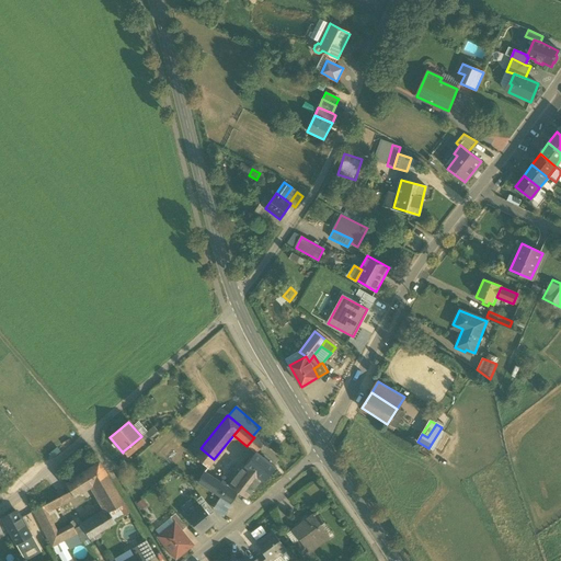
[(140,437),(123,451),(127,457),(145,442),(140,437)]
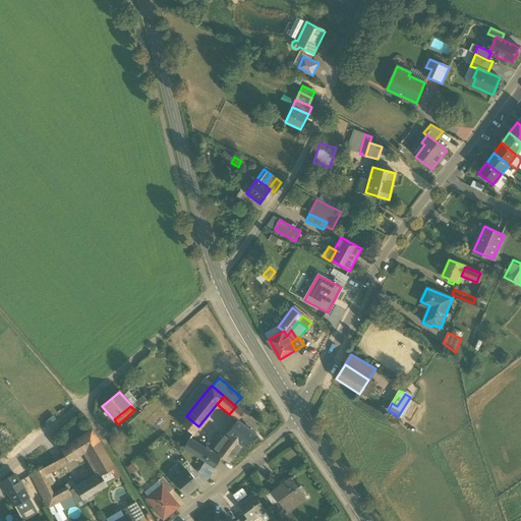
[(243,413),(236,406),(229,414),(236,420),(237,420),(243,413)]
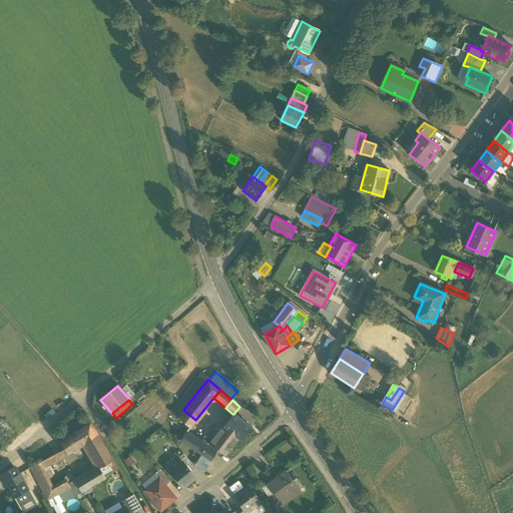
[(180,401),(171,413),(177,418),(183,410),(186,406),(180,401)]
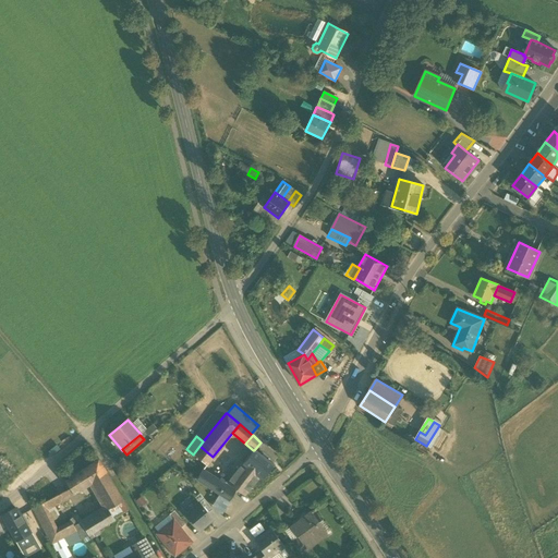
[(213,457),(199,446),(193,455),(206,465),(213,457)]
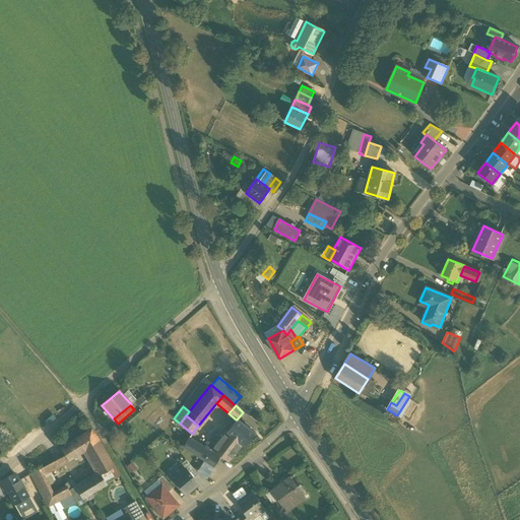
[(237,419),(236,419),(225,433),(240,445),(243,447),(254,434),(237,419)]
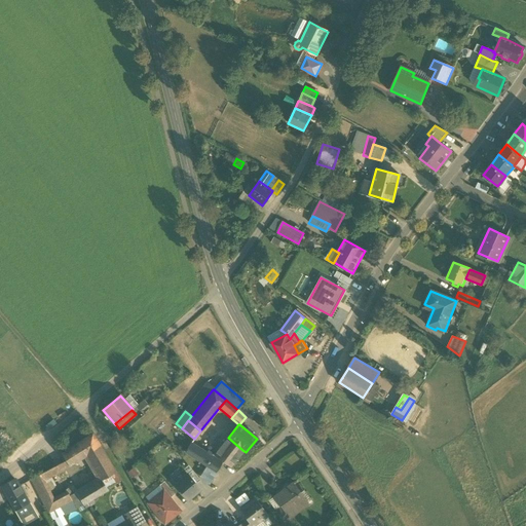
[(115,472),(92,433),(84,438),(88,445),(85,447),(89,453),(85,456),(100,480),(101,480),(102,480),(104,479),(115,472)]
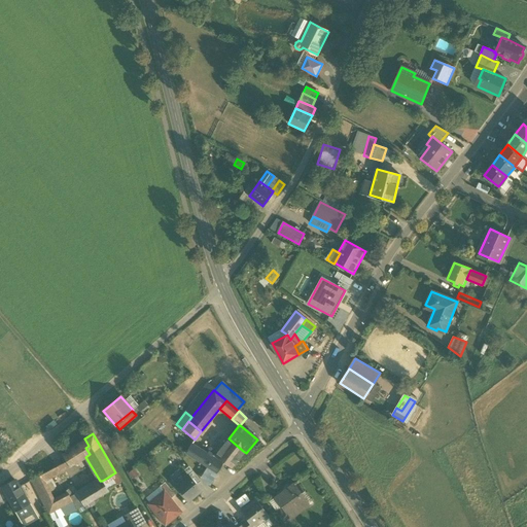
[(84,438),(61,454),(66,461),(69,467),(85,457),(90,454),(85,448),(89,446),(84,438)]
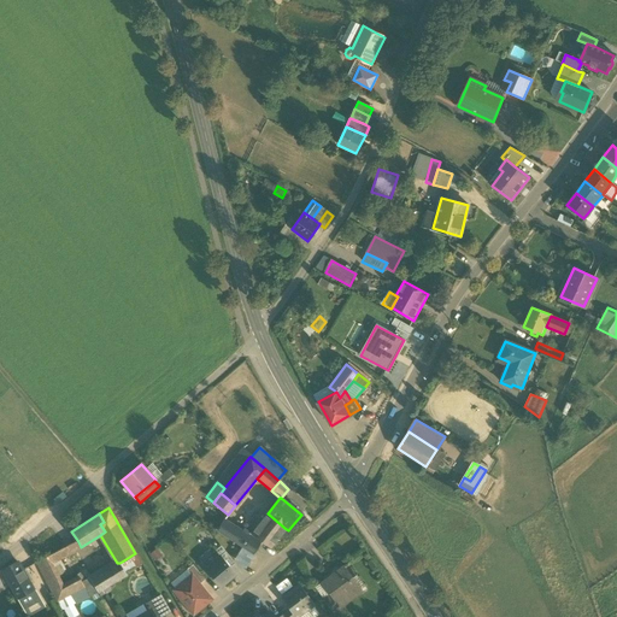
[(285,528),(268,513),(251,534),(253,535),(260,541),(262,541),(270,547),(285,528)]
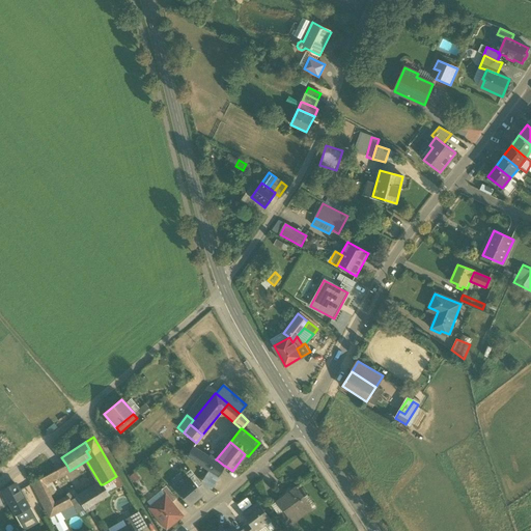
[(218,460),(217,463),(192,447),(187,457),(218,476),(224,466),(218,460)]
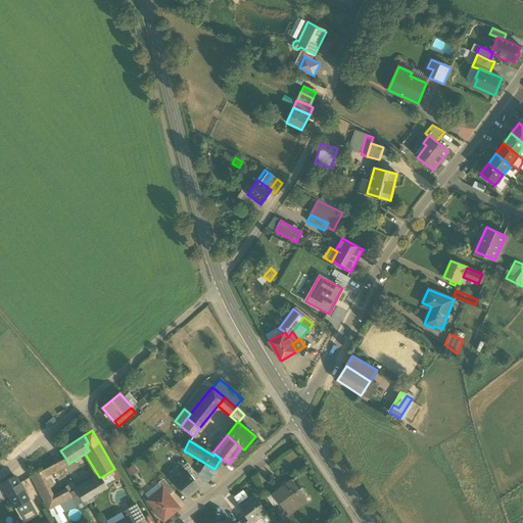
[(65,458),(31,476),(48,509),(63,502),(59,492),(53,495),(44,479),(68,464),(65,458)]
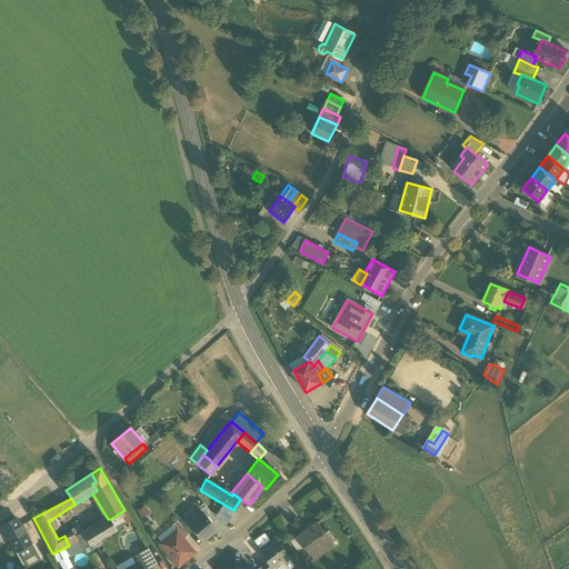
[(202,503),(198,508),(202,512),(210,521),(215,517),(202,503)]
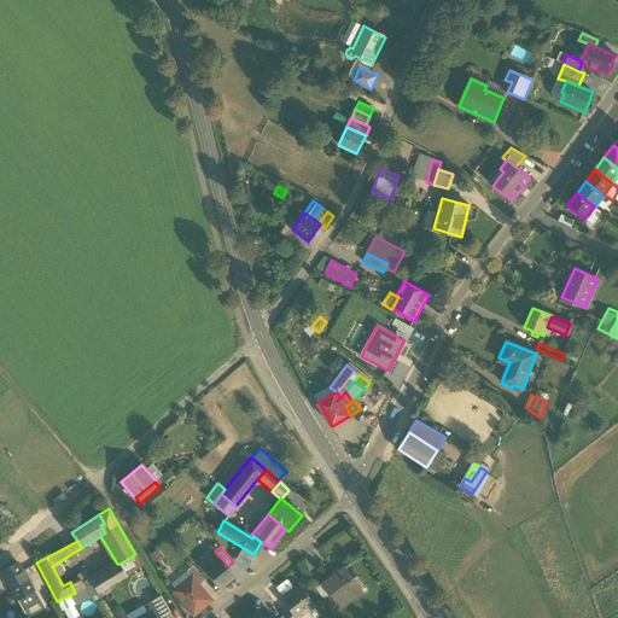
[(228,566),(220,557),(205,570),(221,589),(235,576),(228,566)]
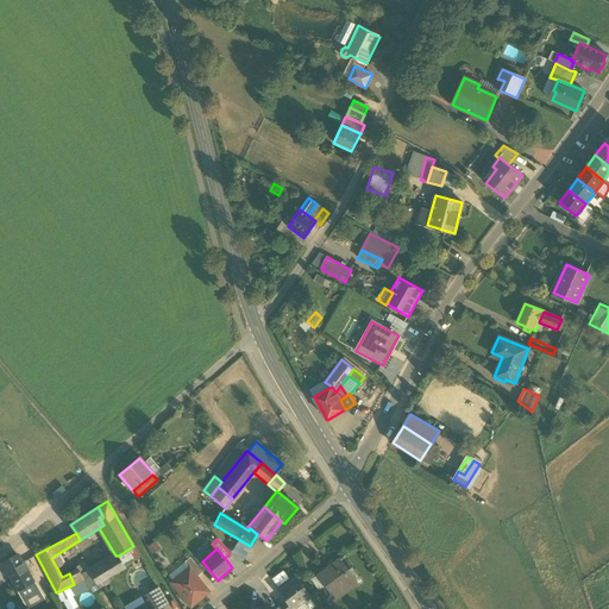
[(17,554),(1,564),(17,591),(18,591),(32,582),(33,582),(17,554)]
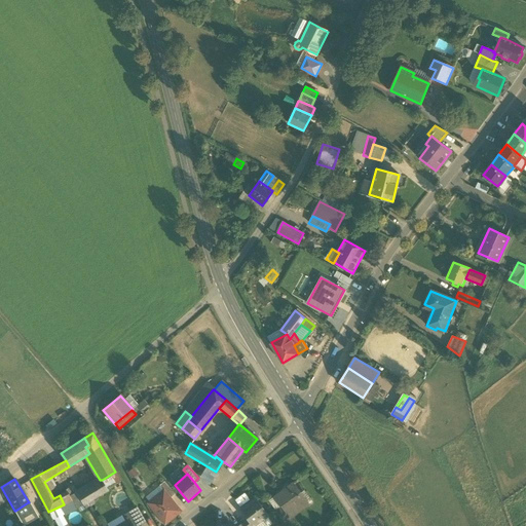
[(103,482),(102,480),(101,480),(100,480),(89,486),(97,497),(108,490),(103,482)]
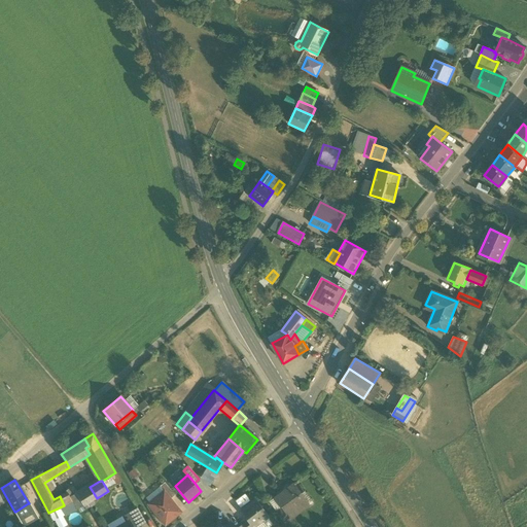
[(175,495),(165,483),(160,487),(164,491),(170,499),(175,495)]
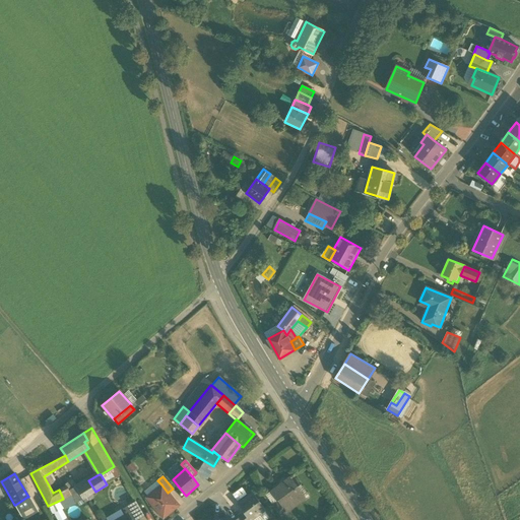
[(280,483),(269,492),(276,502),(282,509),(302,495),(289,478),(280,484),(280,483)]
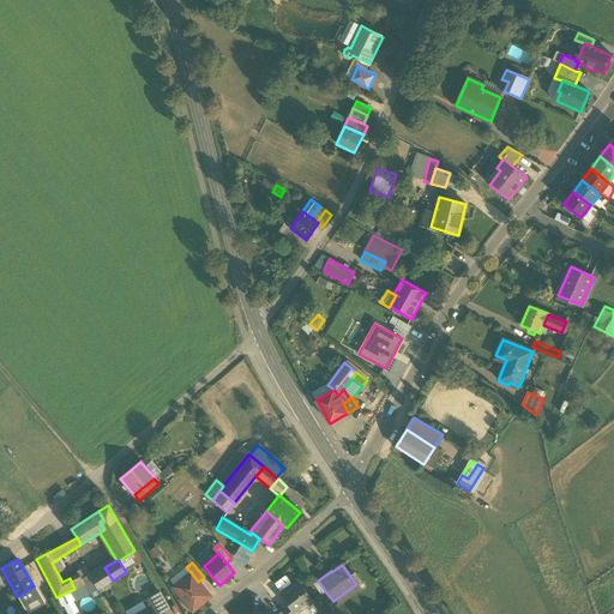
[(113,581),(104,567),(97,571),(106,584),(113,581)]
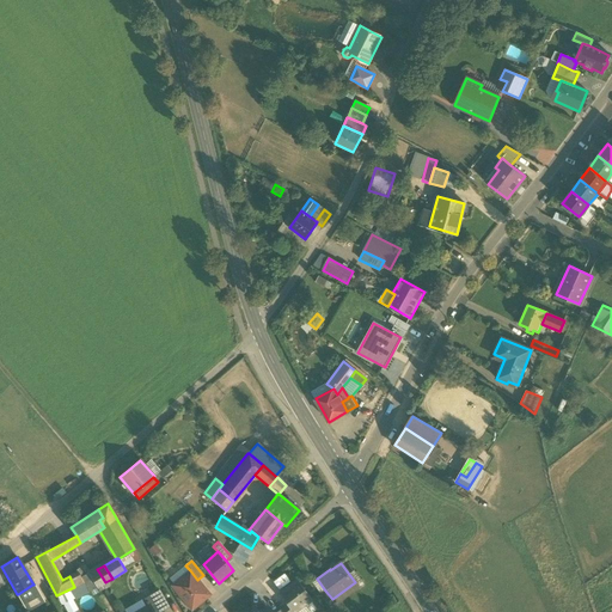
[(105,582),(97,569),(90,574),(89,574),(97,587),(105,582)]
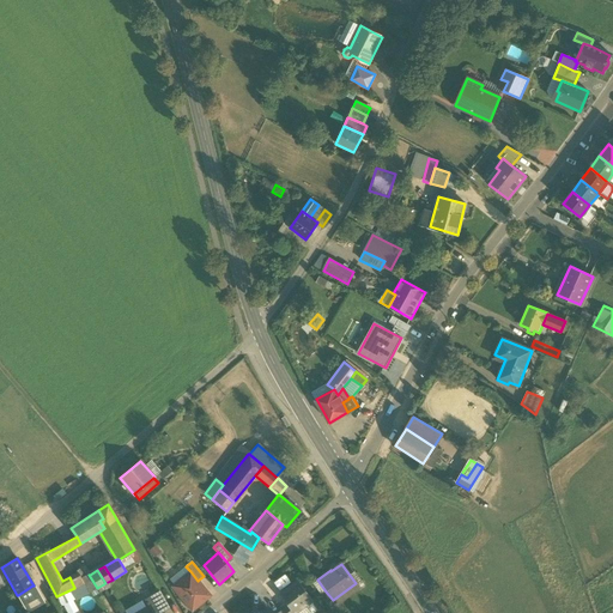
[(190,571),(173,587),(192,611),(211,596),(198,581),(190,571)]
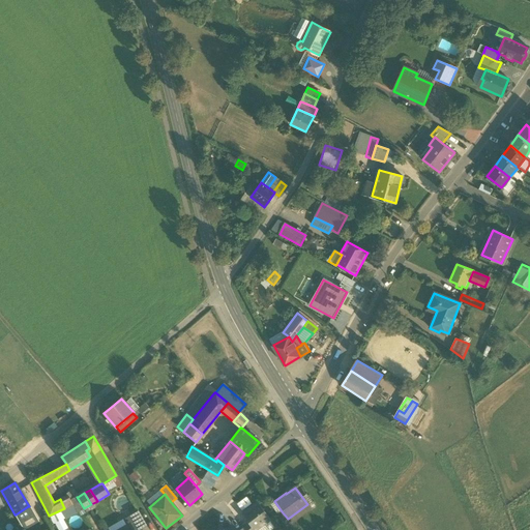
[(69,500),(66,496),(60,499),(64,508),(72,504),(69,500)]
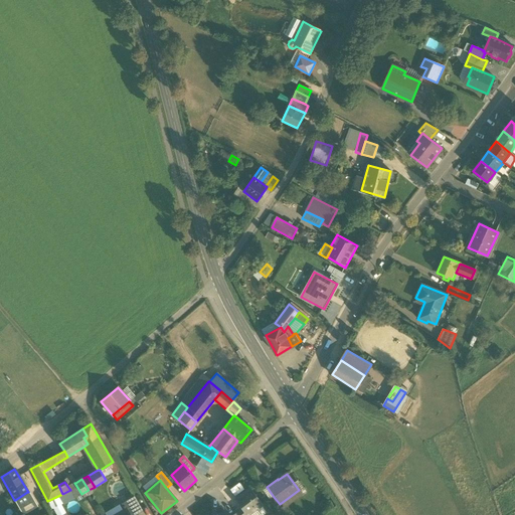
[(81,494),(74,483),(75,483),(74,482),(67,486),(70,490),(74,497),(75,498),(81,494)]
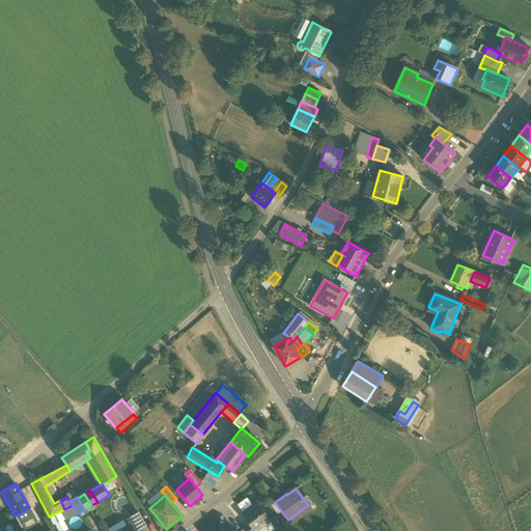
[(256,530),(270,522),(257,504),(242,515),(247,524),(252,530),(256,530)]
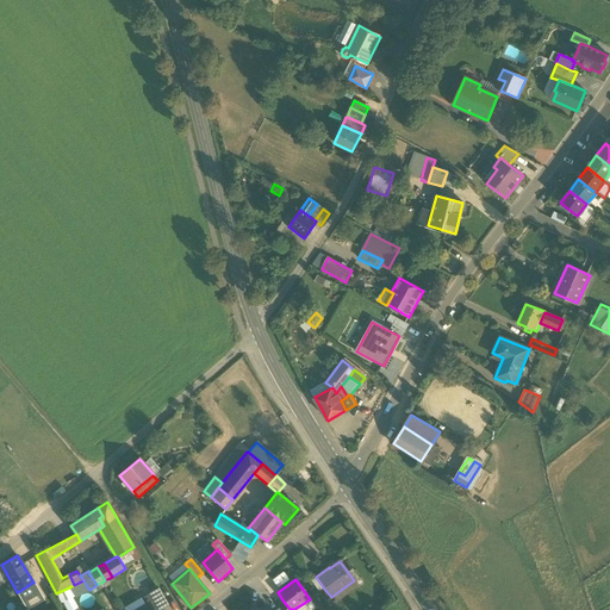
[(74,585),(56,593),(60,603),(88,589),(83,580),(74,585)]
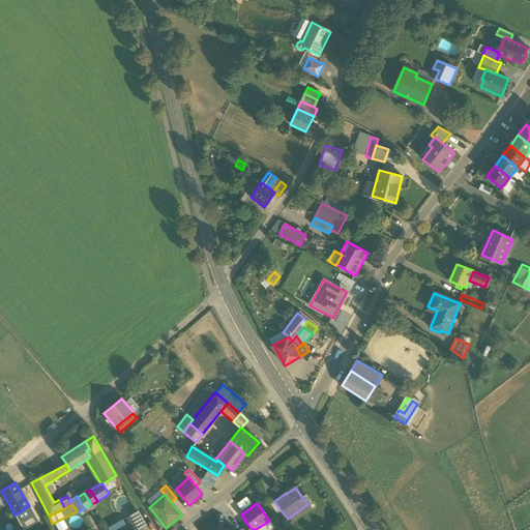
[(28,506),(16,514),(20,522),(33,514),(28,506)]
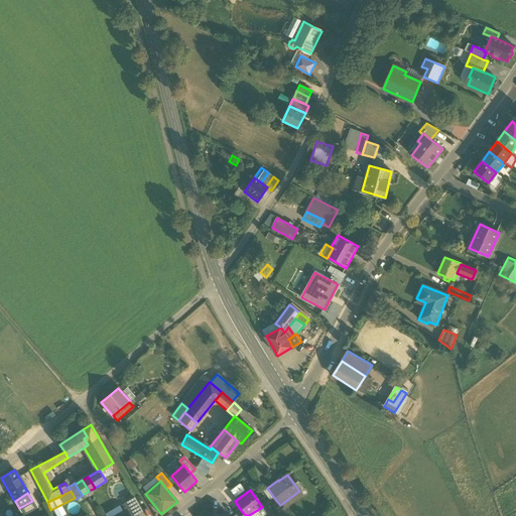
[(280,505),(274,498),(270,502),(278,513),(283,510),(280,505)]
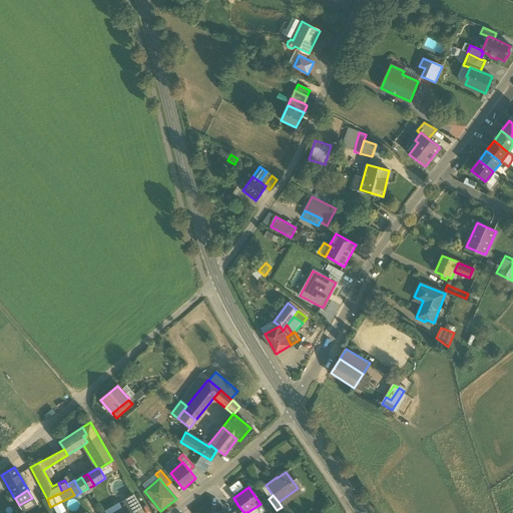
[(133,512),(136,511),(128,497),(117,503),(121,509),(124,507),(127,512),(133,512)]
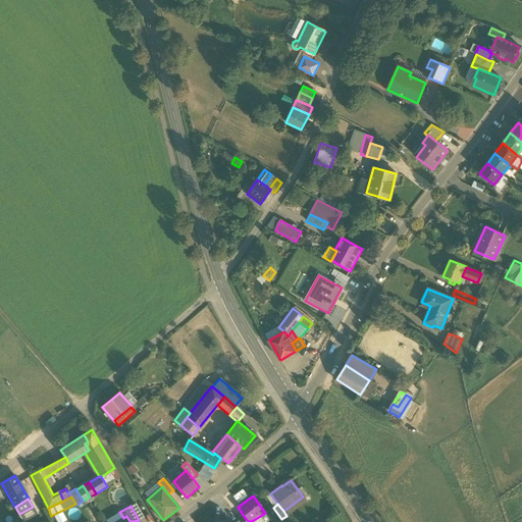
[(33,507),(19,514),(23,520),(36,513),(33,507)]
